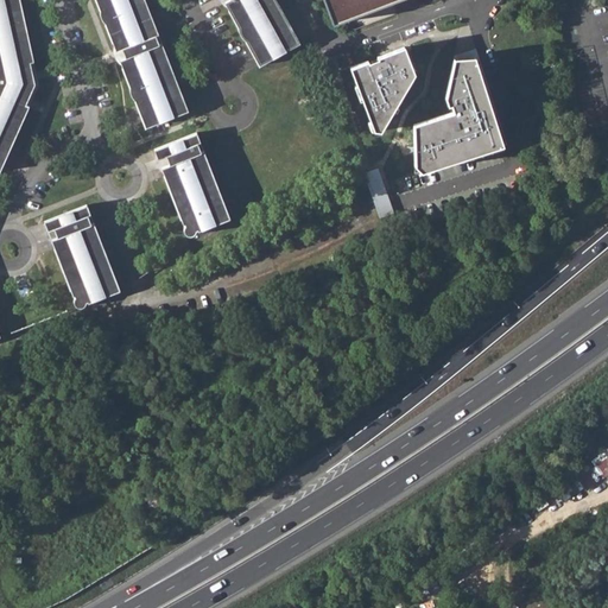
[(19,0),(0,0),(0,172),(30,107),(18,102),(24,90),(24,84),(24,80),(24,77),(21,65),(33,63),(19,0)]
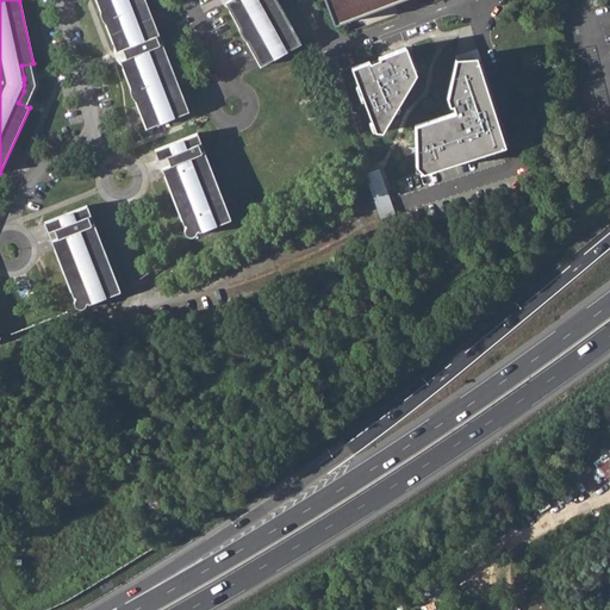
[(135,101),(145,129),(188,112),(162,44),(160,45),(156,37),(159,36),(144,0),(95,0),(100,11),(101,18),(105,24),(116,53),(123,50),(124,54),(126,58),(119,61),(130,88),(130,94),(132,99),(135,101)]
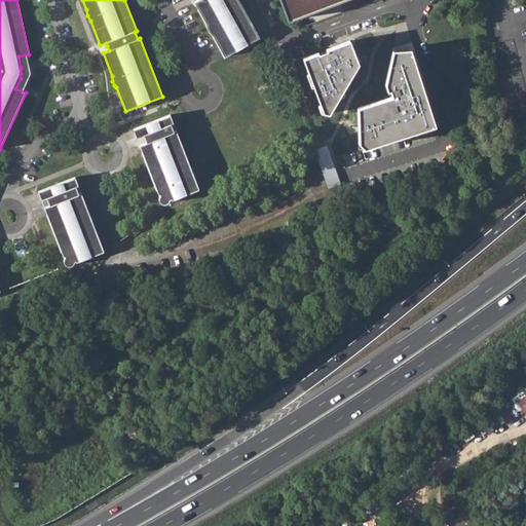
[(259,38),(238,0),(198,0),(194,3),(203,20),(205,24),(205,27),(207,30),(208,31),(209,33),(211,35),(212,36),(224,58),(259,38)]
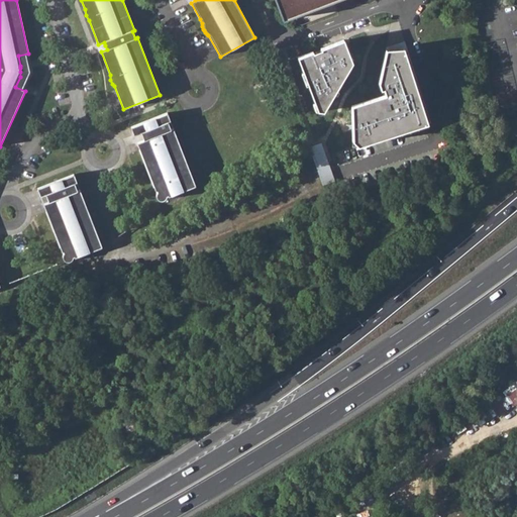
[(273,0),(279,15),(319,0),(273,0)]
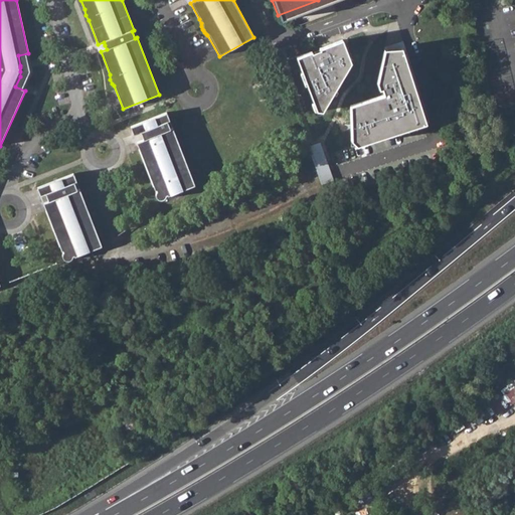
[(351,56),(344,38),(298,54),(315,105),(322,103),(351,56)]
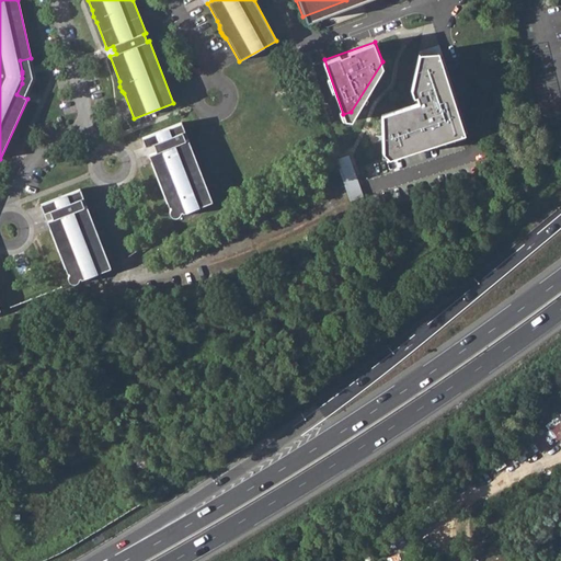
[(415,105),(379,114),(380,140),(381,161),(470,132),(439,43),(421,48),(409,93),(410,99),(413,98),(415,105)]
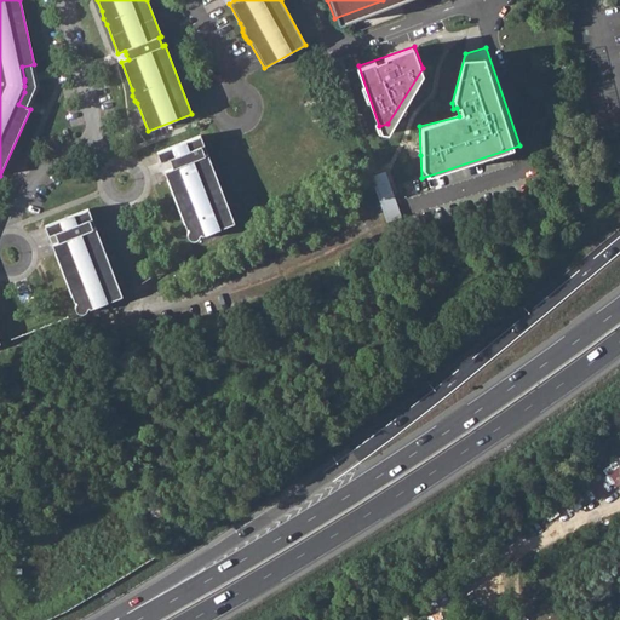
[(200,136),(156,153),(161,162),(168,159),(171,162),(172,167),(164,171),(174,199),(187,229),(188,229),(188,230),(188,231),(187,234),(188,236),(189,240),(193,240),(196,240),(197,239),(199,236),(200,235),(201,235),(201,236),(234,223),(207,154),(205,155),(201,147),(204,145),(200,136)]
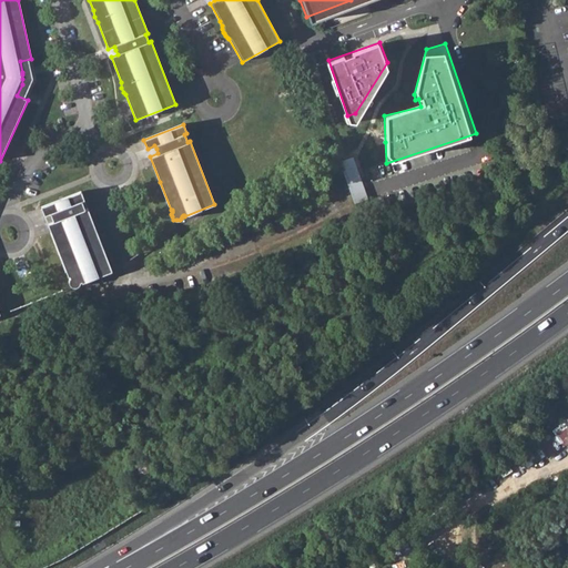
[(81,191),(41,208),(44,216),(51,213),(53,217),(54,222),(49,224),(58,251),(69,277),(70,276),(71,277),(70,280),(69,282),(70,284),(72,286),(74,287),(78,287),(80,285),(81,284),(81,283),(82,282),(83,283),(113,272),(88,209),(85,210),(83,201),(85,201),(81,191)]
